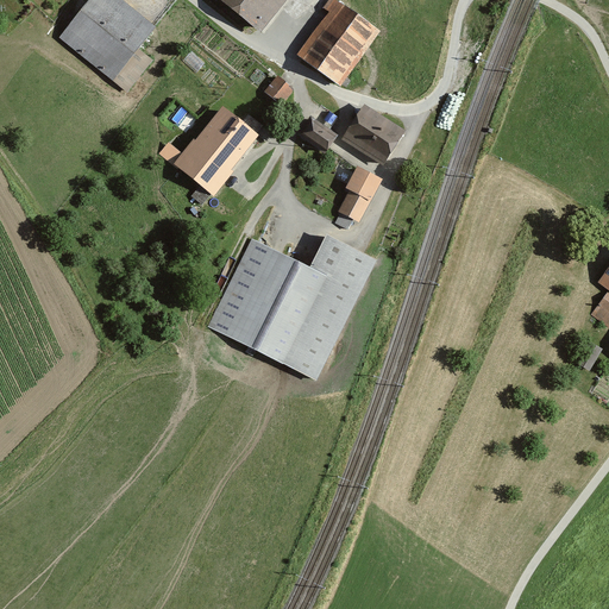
[(149,20),(121,0),(85,0),(57,36),(107,74),(149,20)]
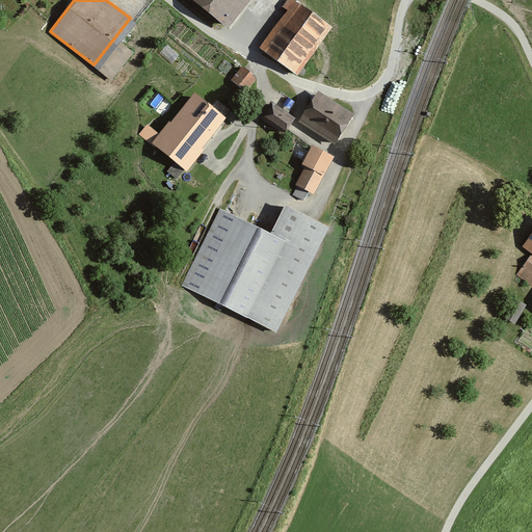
[(246,0),(189,0),(224,28),(246,0)]
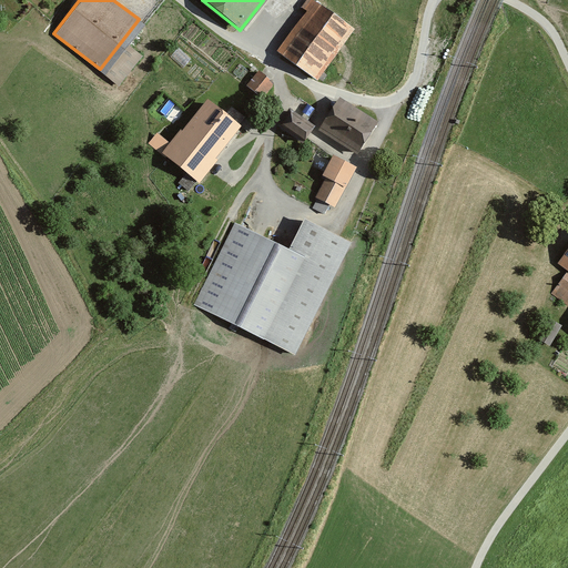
[(350,31),(307,2),(275,50),(317,79),(350,31)]
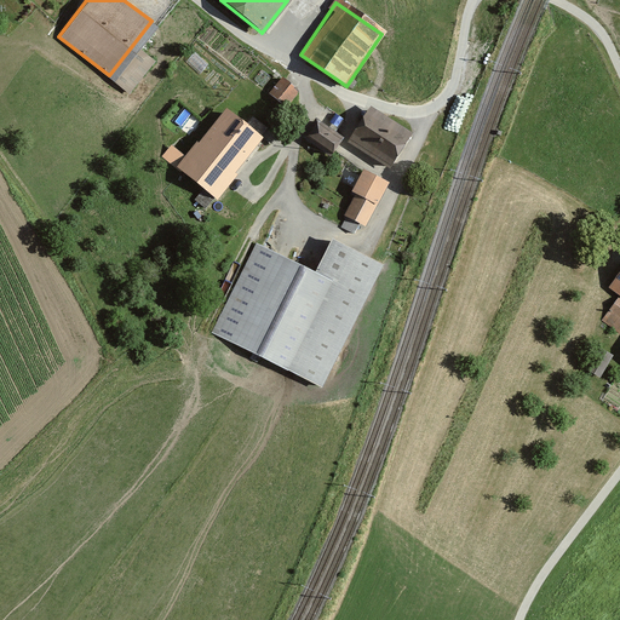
[(294,92),(277,80),(265,96),(282,109),(294,92)]
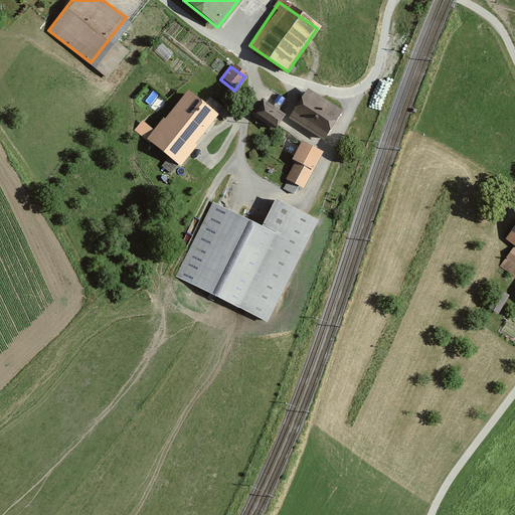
[(339,110),(306,89),(288,117),(321,138),(339,110)]
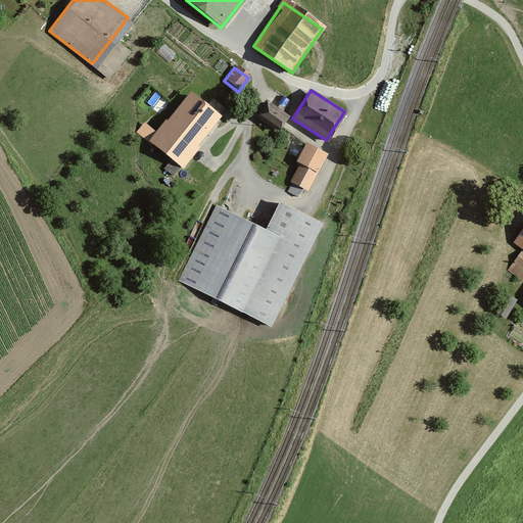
[(223,119),(187,92),(150,142),(185,168),(223,119)]
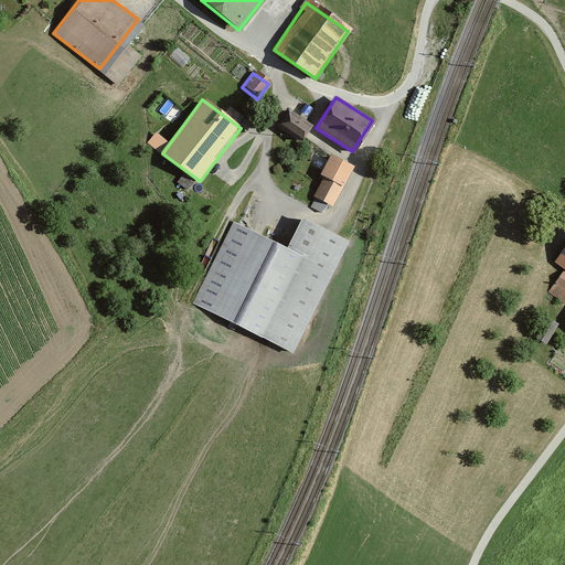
[(307,127),(280,110),(270,127),(297,144),(307,127)]
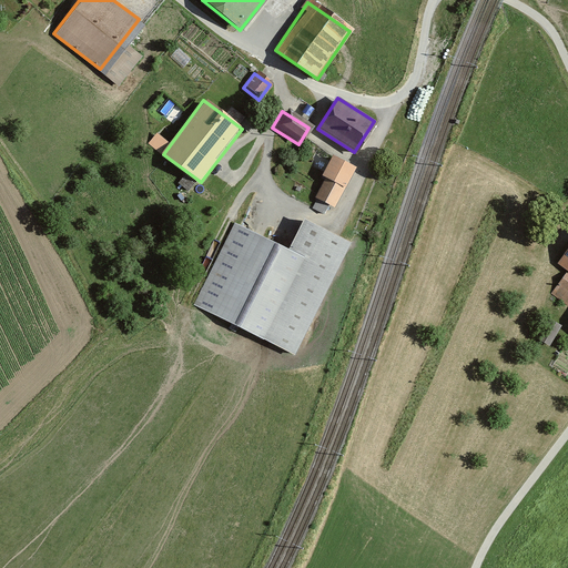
[(154,150),(165,142),(159,131),(146,138),(154,150)]
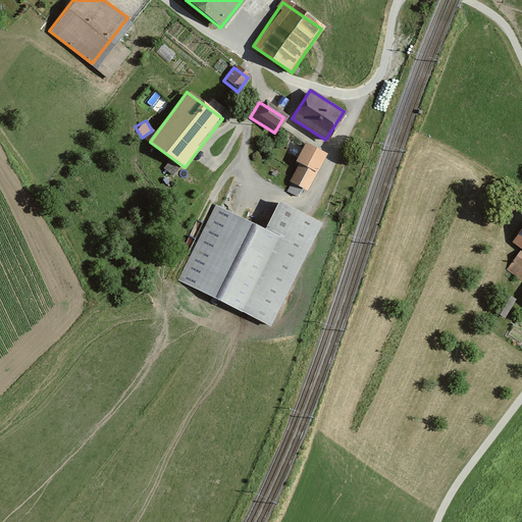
[(301,162),(291,180),(308,190),(327,153),(307,141),(297,160),(301,162)]
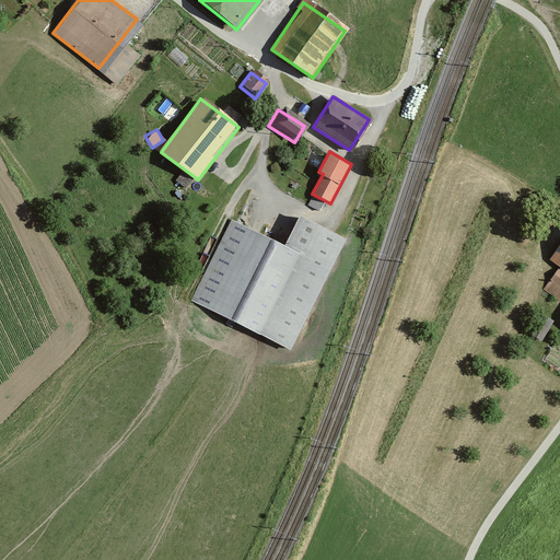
[(281,245),(231,221),(191,302),(292,351),(346,242),(295,217),(281,245)]
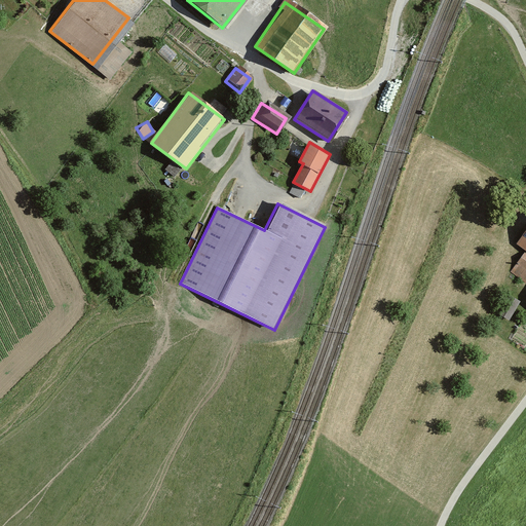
[(525,232),(518,245),(525,250),(511,272),(525,283),(525,232)]
